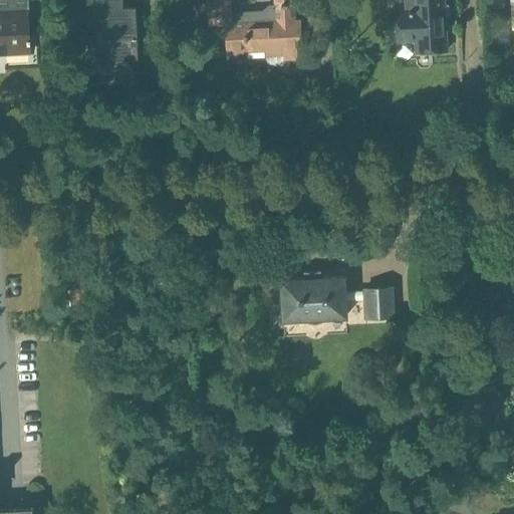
[(91,67),(95,66),(99,66),(100,83),(118,82),(118,79),(135,78),(134,45),(138,45),(137,6),(123,7),(122,0),(87,0),(88,3),(97,2),(97,8),(96,8),(98,48),(90,48),(91,67)]
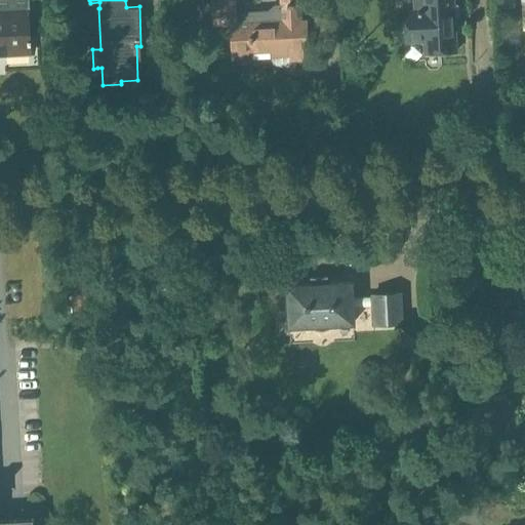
[(211,0),(213,27),(231,26),(233,52),(289,50),(289,61),(309,59),(307,18),(303,18),(301,0),(279,0),(280,4),(275,4),(270,10),(245,11),(242,0),(211,0)]
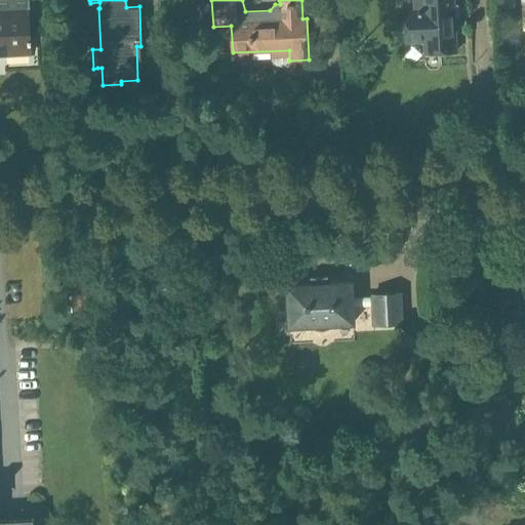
[(334,0),(315,0),(317,21),(336,19),(334,0)]
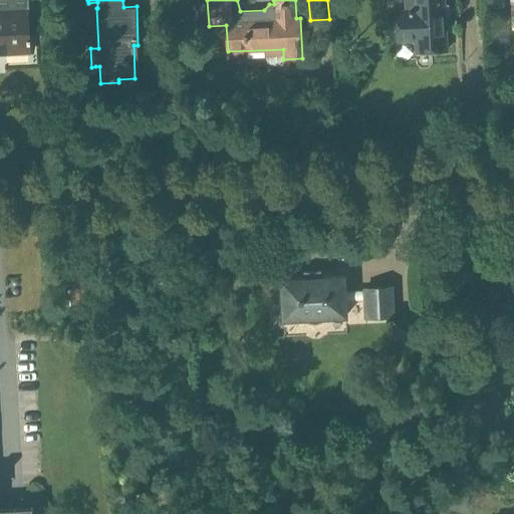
[(397,9),(399,41),(417,40),(417,51),(447,50),(444,0),(404,0),(405,9),(397,9)]
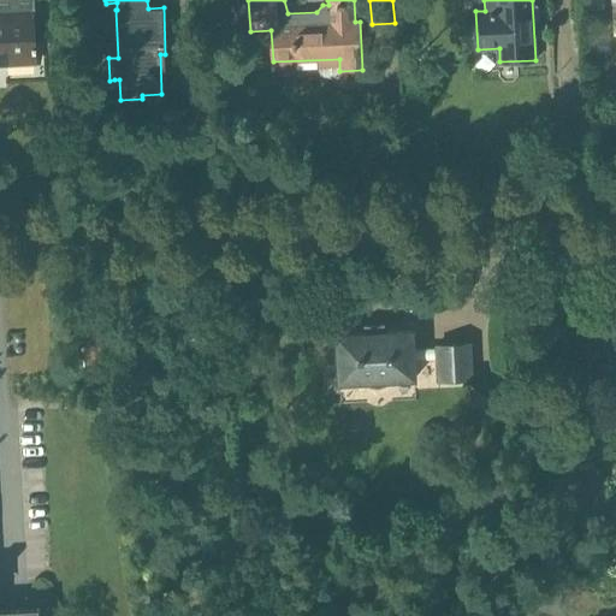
[(0,7),(0,64),(37,63),(34,9),(15,10),(15,7),(0,7)]
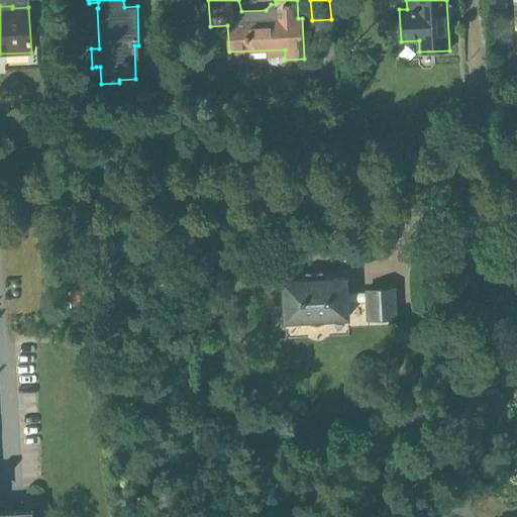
[(306,273),(306,274),(308,274),(307,280),(283,282),(285,323),(307,322),(309,323),(312,324),(316,325),(319,325),(323,324),(325,322),(327,321),(350,319),(349,302),(366,301),(367,320),(396,318),(395,289),(367,290),(367,292),(347,293),(346,278),(324,279),(322,274),(324,273),(323,272),(317,273),(316,273),(315,272),(313,273),(312,274),(306,273)]
